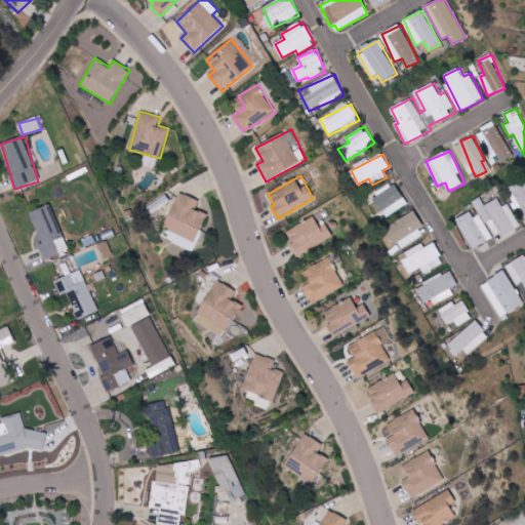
[(524,215),(524,180),(510,187),(517,207),(521,206),(524,215)]
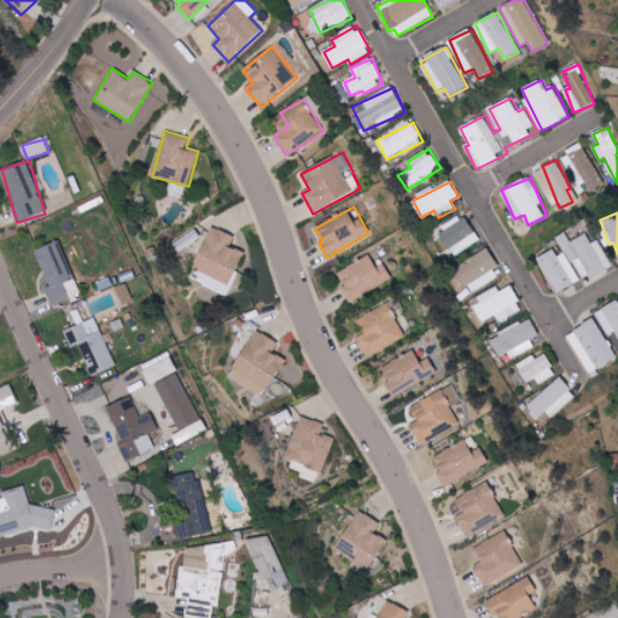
[(465,215),(438,231),(454,257),(481,240),(465,215)]
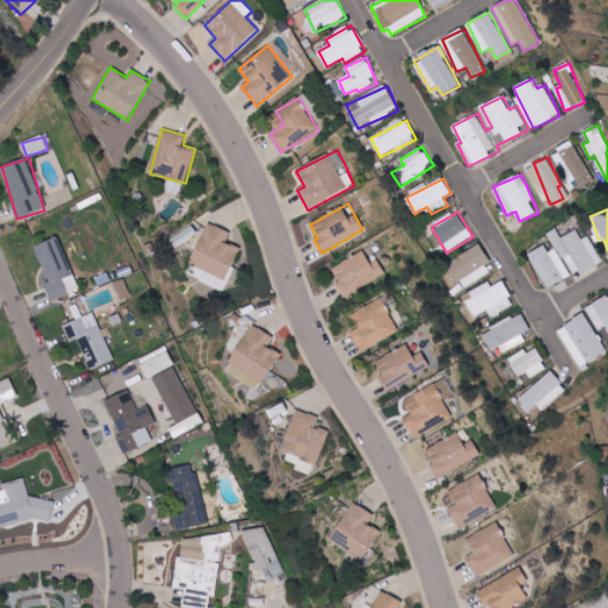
[(226,280),(240,249),(227,242),(230,234),(209,223),(190,263),(226,280)]
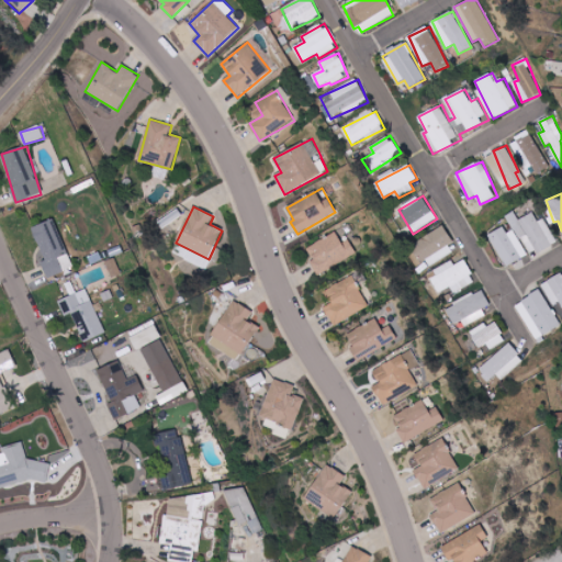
[(557,243),(544,217),(538,221),(534,212),(519,220),(515,211),(506,215),(514,229),(506,234),(503,226),(489,234),(505,266),(529,254),(530,256),(557,243)]
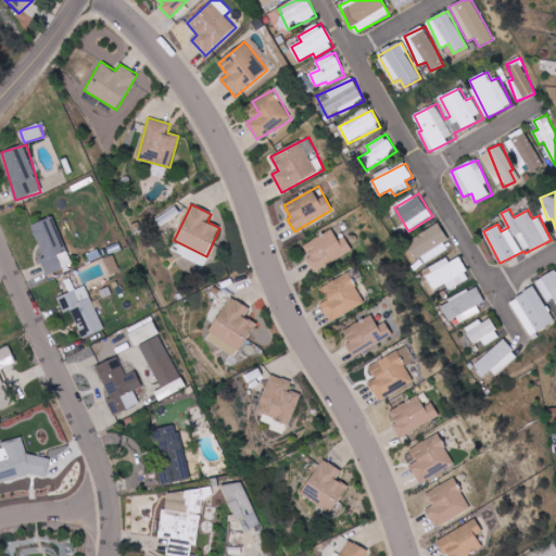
[(32,225),(45,260),(41,261),(47,276),(63,269),(57,254),(66,251),(53,216),(32,225)]
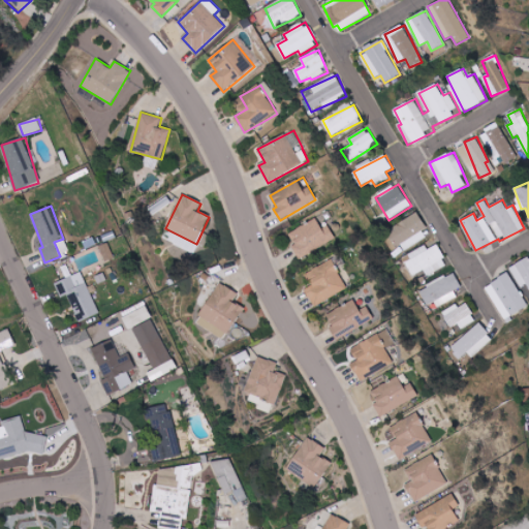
[(398,253),(430,235),(416,213),(385,232),(398,253)]
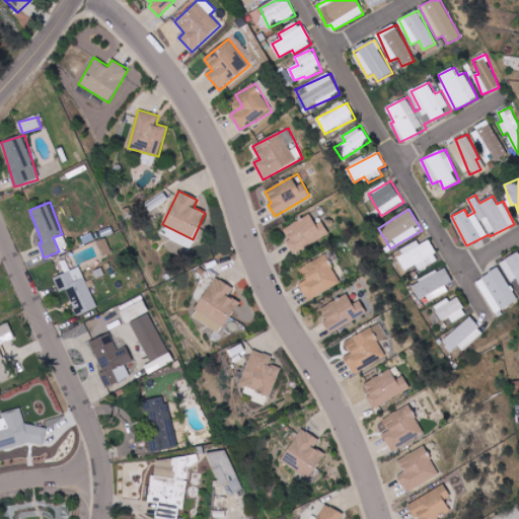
[(284,229),(290,240),(287,242),(293,254),(327,236),(315,213),(284,229)]
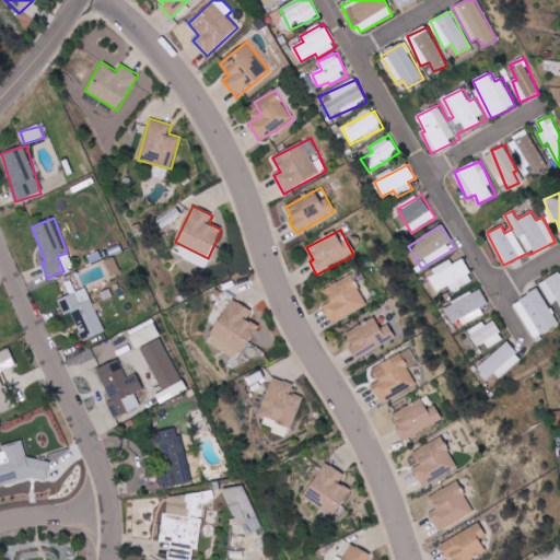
[(352,247),(359,244),(352,231),(346,235),(352,247)]
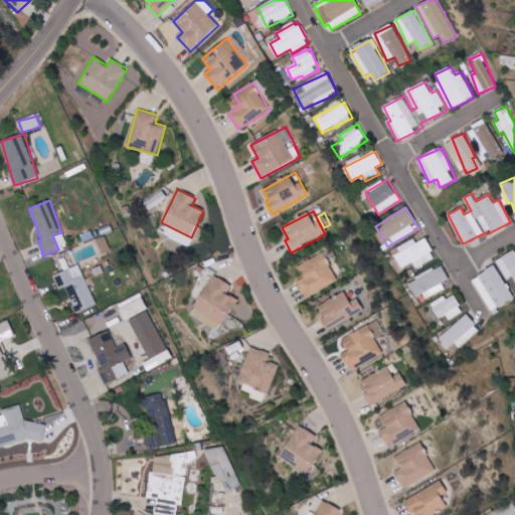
[(96,239),(100,254),(110,251),(107,236),(96,239)]
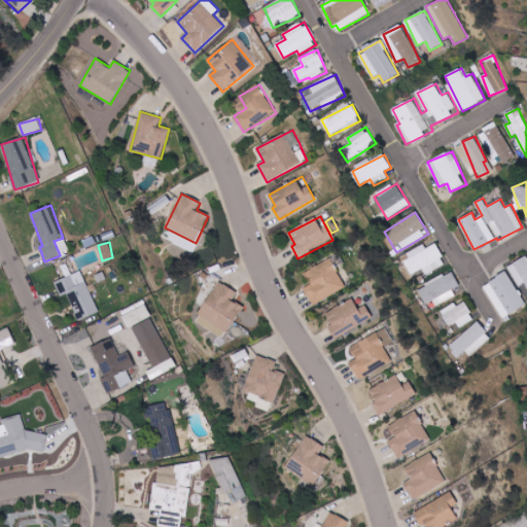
[(426,275),(447,264),(435,244),(426,249),(424,245),(401,256),(412,275),(423,269),(426,275)]
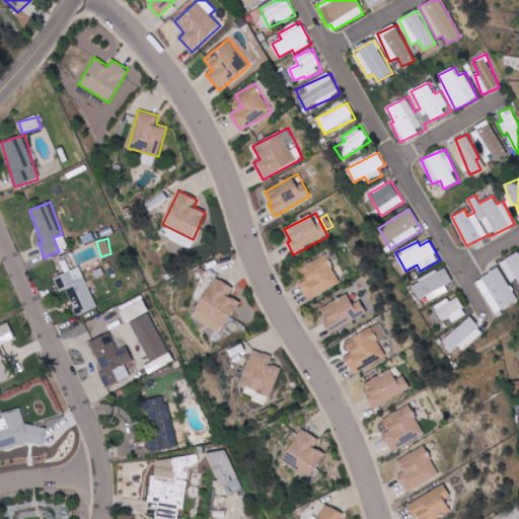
[(518,252),(501,261),(510,282),(518,278),(518,281),(518,252)]
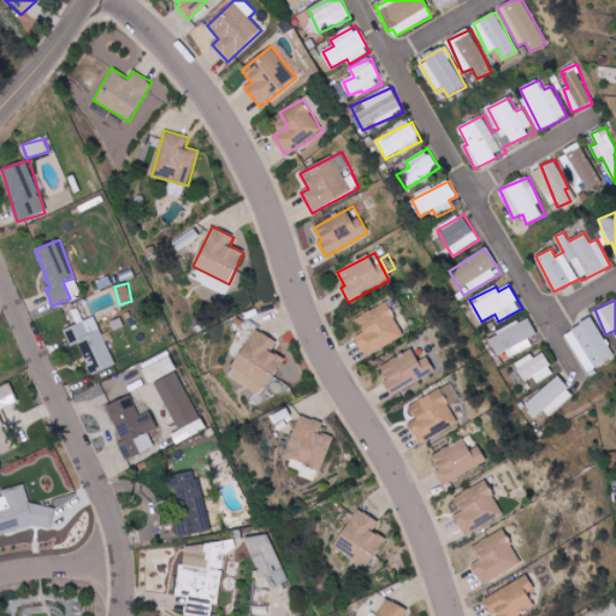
[(367,357),(406,335),(385,302),(355,320),(363,332),(355,337),(367,357)]
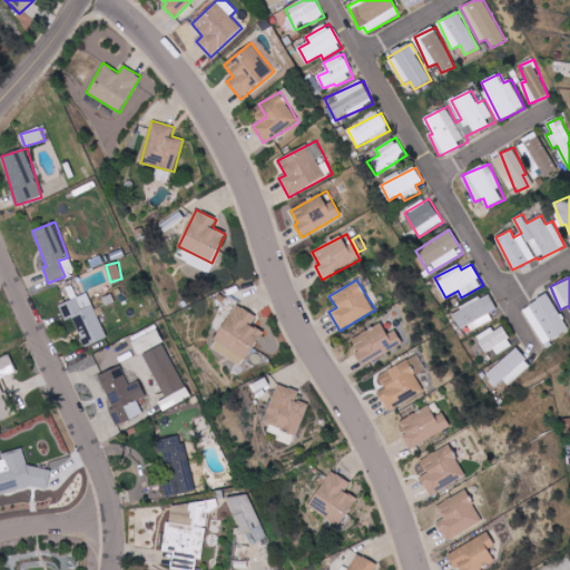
[(108,337),(87,293),(59,306),(66,321),(72,317),(86,347),(108,337)]
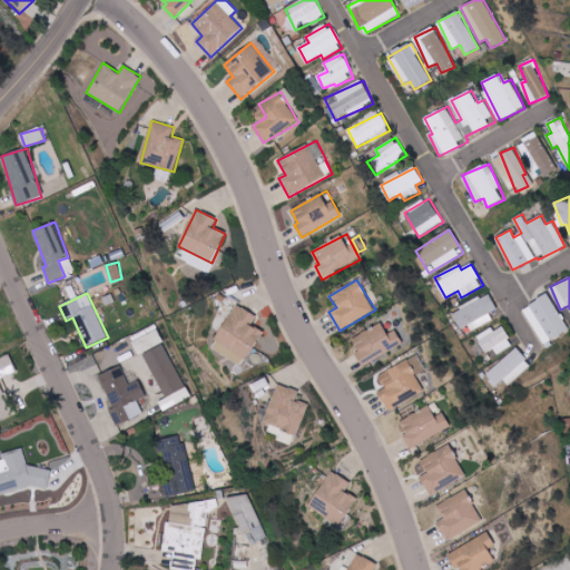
[(524,305),(540,343),(567,333),(552,294),(524,305)]
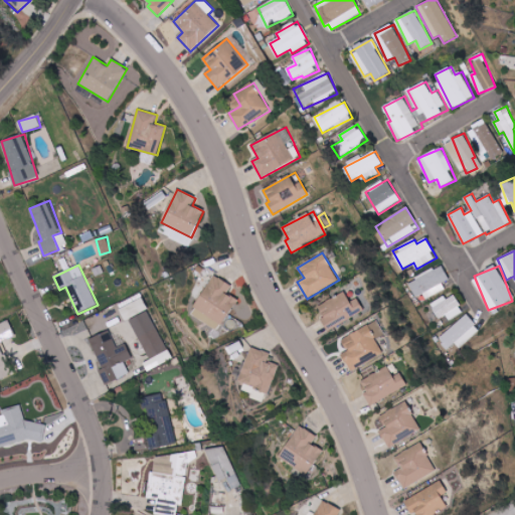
[(425,299),(446,291),(443,283),(449,280),(444,267),(408,281),(414,297),(423,294),(425,299)]
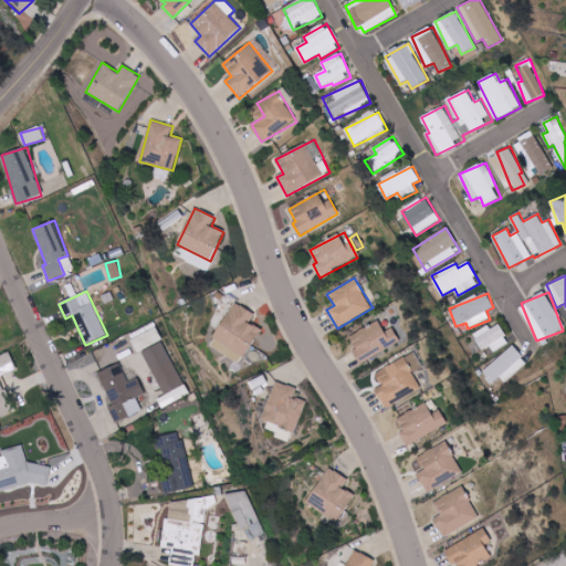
[(254,312),(230,303),(211,349),(243,363),(258,327),(249,324),(254,312)]
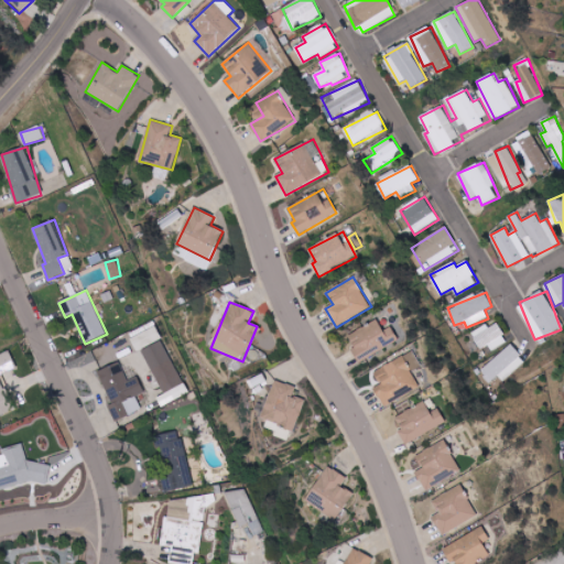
[(382,331),(378,322),(347,335),(358,360),(399,344),(392,326),(382,331)]
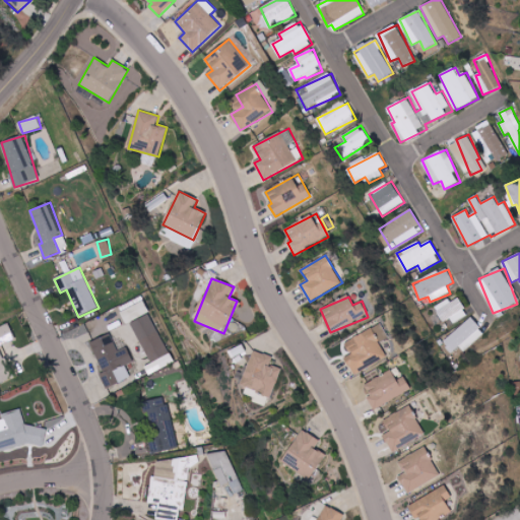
[(467,316),(459,297),(435,307),(442,322),(451,318),(453,323),(467,316)]
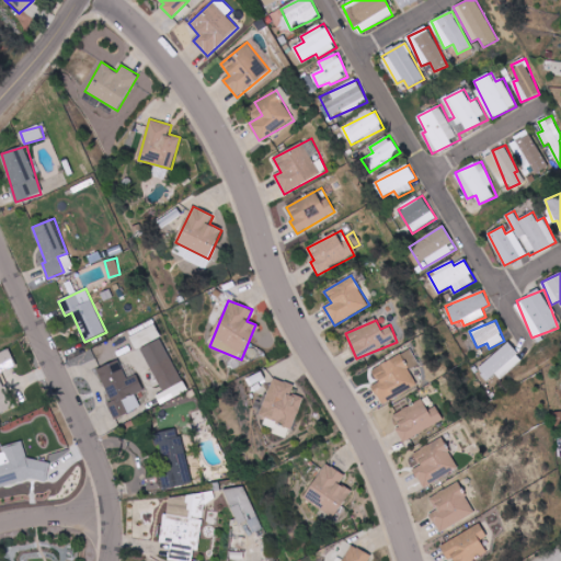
[(129,330),(135,348),(161,339),(155,321),(129,330)]
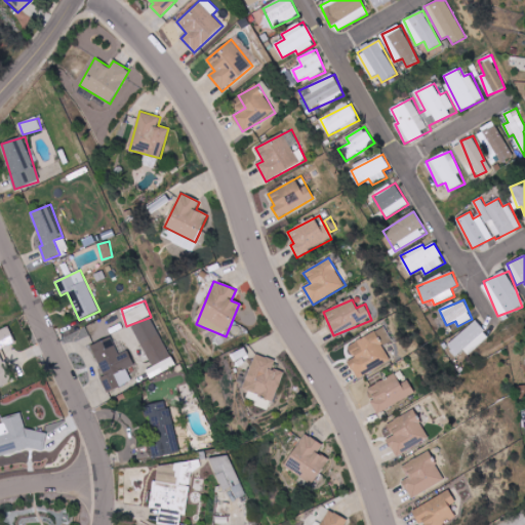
[(150,366),(169,359),(154,317),(134,324),(150,366)]
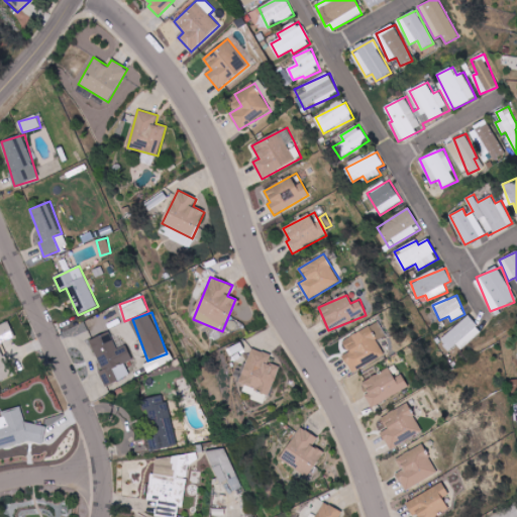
[(483,333),(471,316),(440,338),(449,351),(457,344),(461,349),(483,333)]
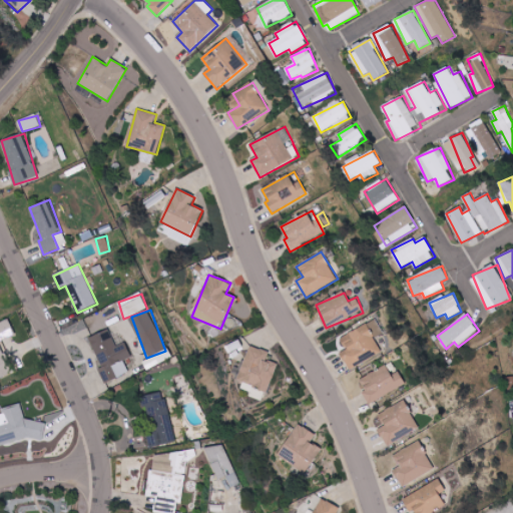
[(349,369),(382,354),(374,338),(383,334),(377,320),(340,337),(346,351),(341,353),(349,369)]
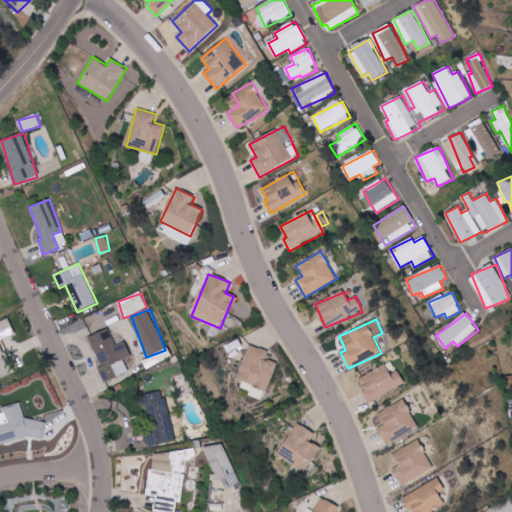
[(129,372),(124,360),(131,357),(125,342),(116,346),(109,329),(89,337),(109,381),(129,372)]
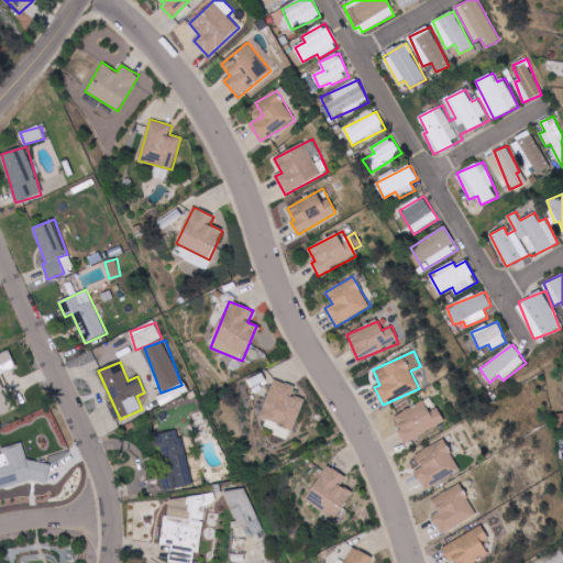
[(261,417),(278,423),(274,434),(285,438),(287,429),(294,431),(305,399),(293,395),(296,386),(274,379),(261,417)]
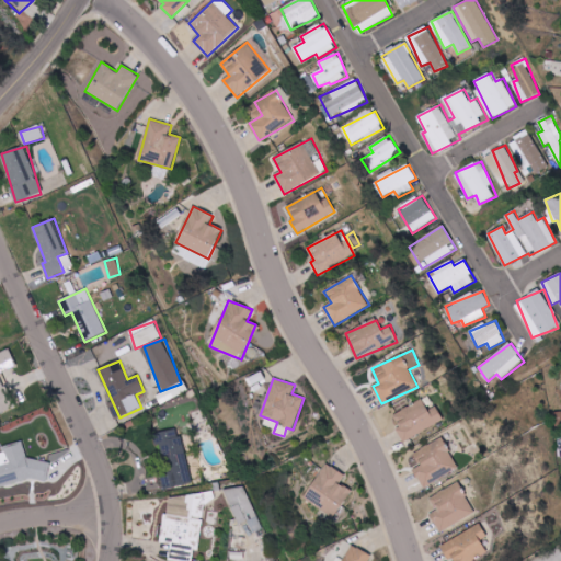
[(443,420),(428,396),(391,416),(405,442),(443,420)]
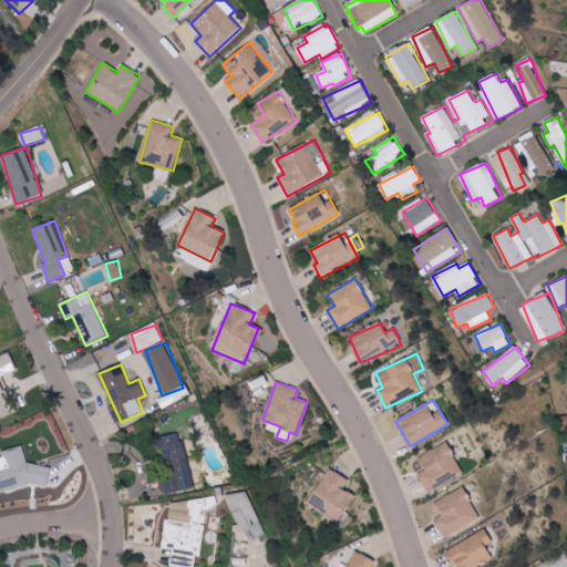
[(193,490),(182,433),(162,436),(174,493),(193,490)]
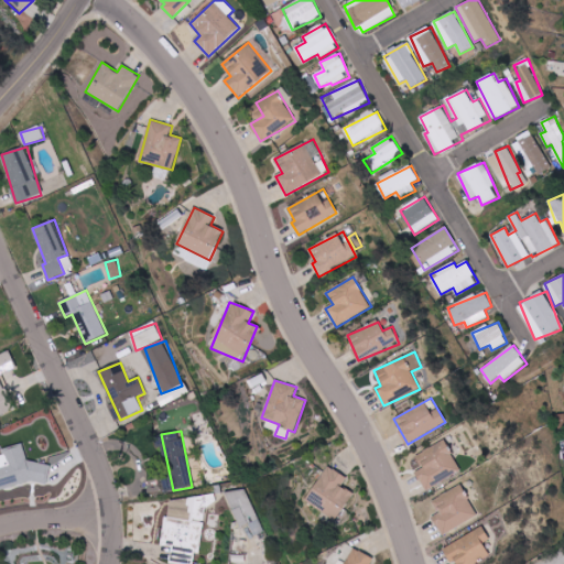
[(424,489),(461,474),(446,440),(415,454),(422,469),(416,472),(424,489)]
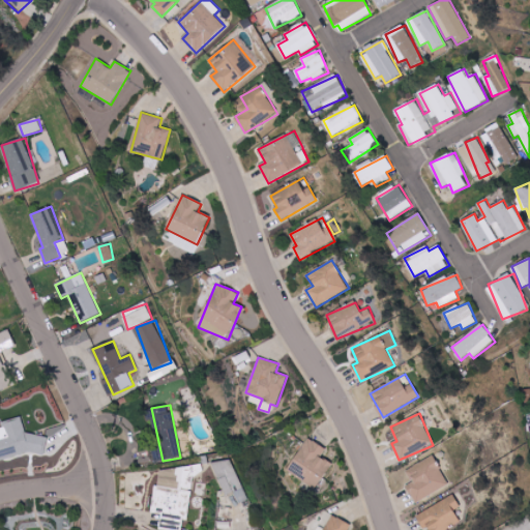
[(0,461),(45,450),(40,434),(26,437),(21,417),(1,422),(2,428),(0,428),(0,461)]
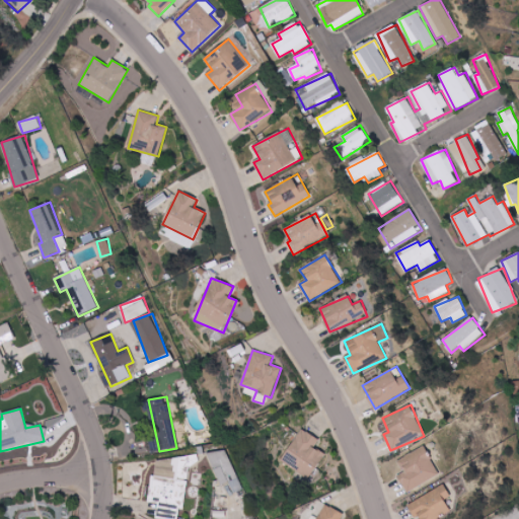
[(308,479),(325,454),(314,447),(319,440),(302,429),(281,460),(308,479)]
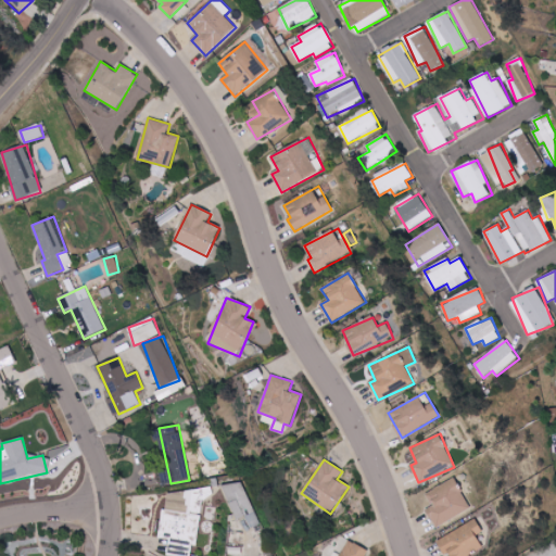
[(437,528),(471,508),(453,477),(425,493),(432,506),(426,510),(437,528)]
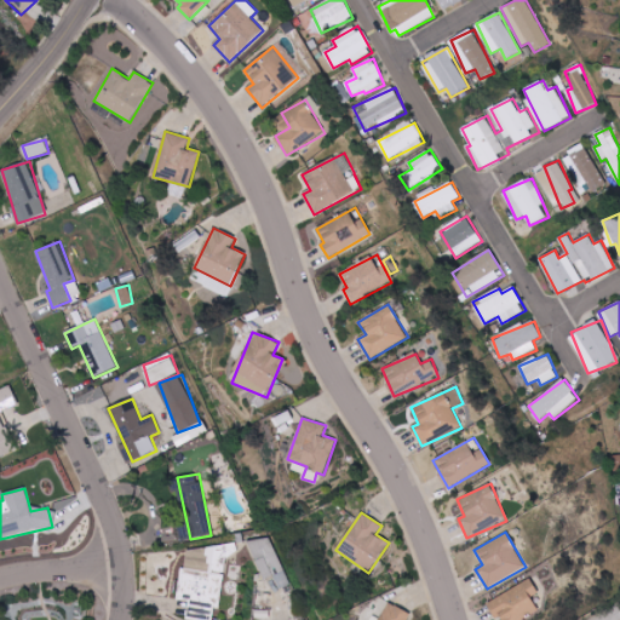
[(291,584),(269,535),(248,544),(264,580),(274,577),(280,589),(291,584)]
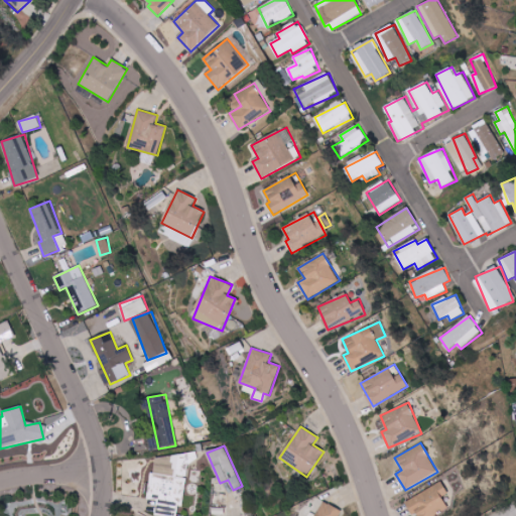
[(404,501),(412,515),(417,513),(418,515),(433,515),(447,509),(441,497),(447,494),(441,482),(404,501)]
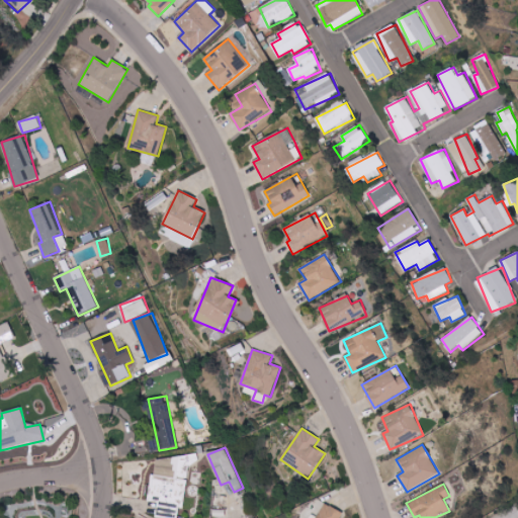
[(340,517),(343,512),(322,503),(316,517),(340,517)]
